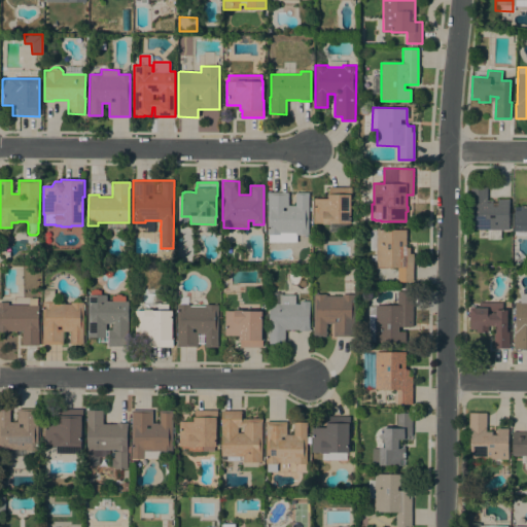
[(471,230),(471,199),(469,199),(469,182),(487,182),(487,201),(497,201),(497,200),(508,200),(508,230),(471,230)]
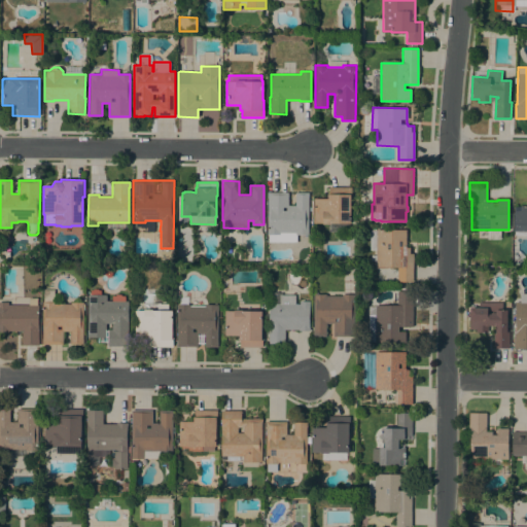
[(313,199),(327,199),(327,194),(328,194),(328,187),(351,187),(351,204),(350,204),(350,223),(347,223),(347,232),(328,231),(328,224),(322,224),(322,223),(313,223),(313,199)]
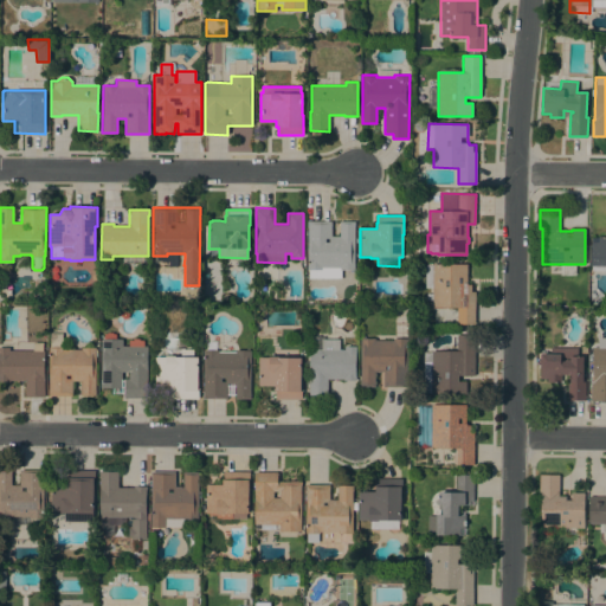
[(354,270),(340,270),(339,272),(335,276),(321,276),(321,279),(309,279),(309,270),(307,270),(308,221),(331,221),(331,237),(340,237),(340,221),(354,221),(354,270)]
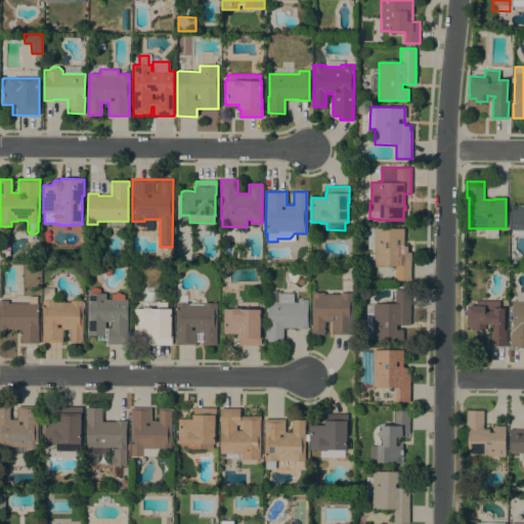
[(523,229),(511,229),(512,209),(517,209),(517,205),(523,205),(523,229)]
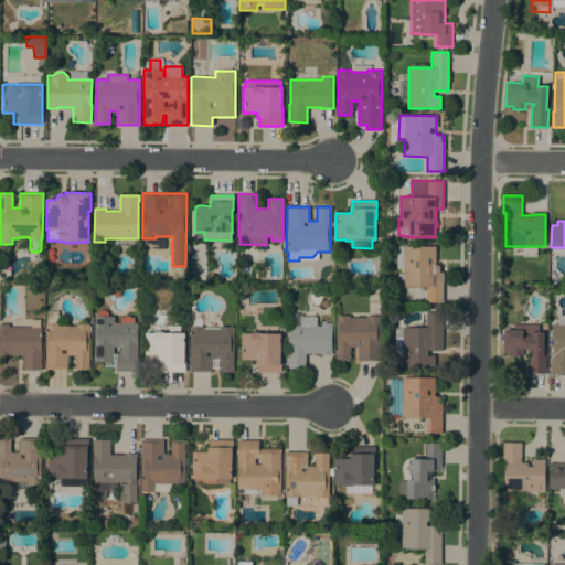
[(403,247),(403,246),(436,246),(436,265),(439,265),(439,272),(443,272),(443,302),(426,302),(426,287),(403,287),(403,279),(397,279),(397,274),(403,274),(403,268),(396,268),(396,247),(403,247)]
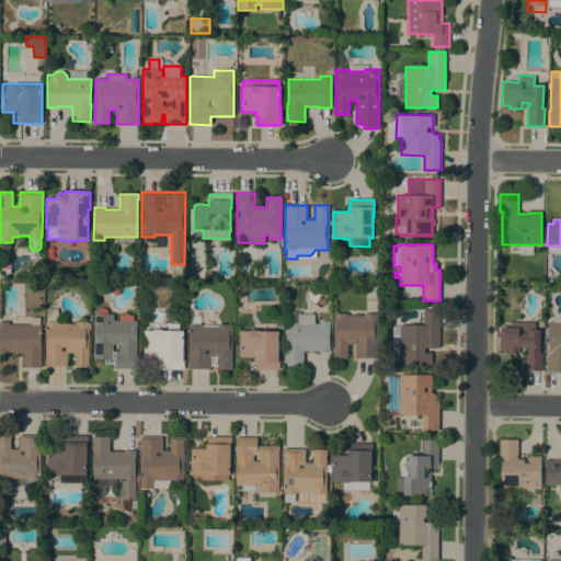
[(89,366),(75,366),(75,353),(67,353),(67,366),(45,366),(45,321),(47,321),(47,308),(57,308),(57,323),(75,323),(75,321),(89,321),(89,366)]
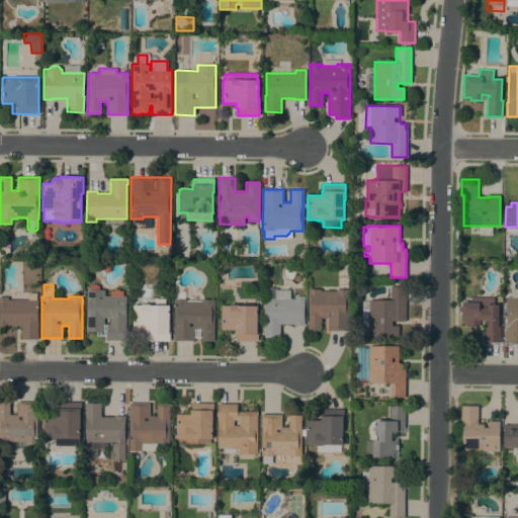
[(406,286),(406,321),(392,321),(392,326),(399,326),(399,337),(362,337),(362,300),(369,300),(369,299),(391,299),(391,286),(406,286)]
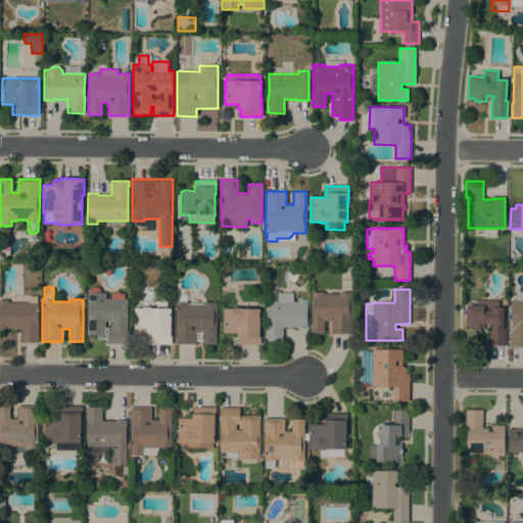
[(267,301),(268,301),(268,290),(280,290),(280,292),(293,292),(292,301),(297,301),(297,298),(307,298),(306,325),(307,325),(307,329),(296,328),(296,327),(283,327),(283,341),(267,341),(267,301)]
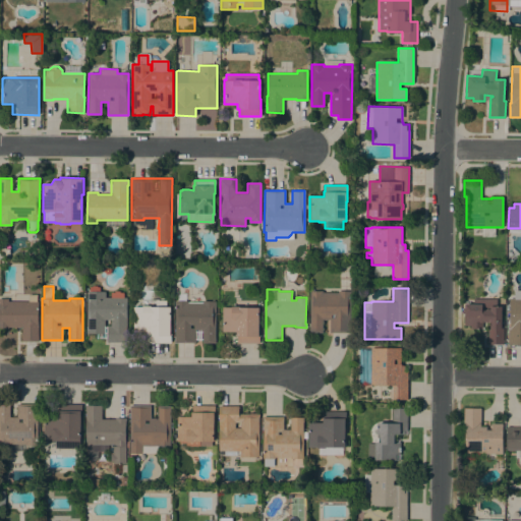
[(520,290),(520,345),(508,345),(508,329),(510,329),(510,298),(514,298),(514,290),(520,290)]
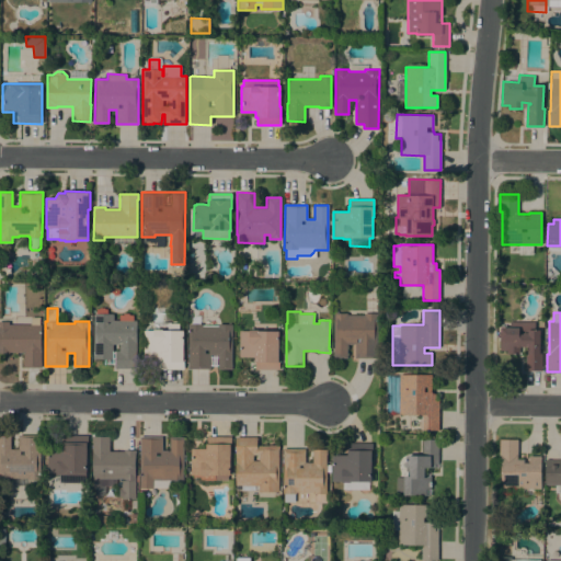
[(113,320),(136,320),(136,368),(115,368),(115,365),(104,365),(104,359),(93,359),(93,313),(113,313),(113,320)]
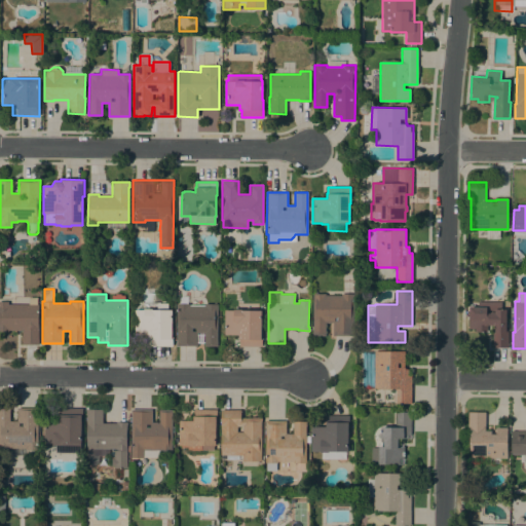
[(326,294),(326,295),(341,296),(341,294),(353,294),(353,336),(333,336),(333,323),(326,323),(326,336),(312,336),(313,294),(326,294)]
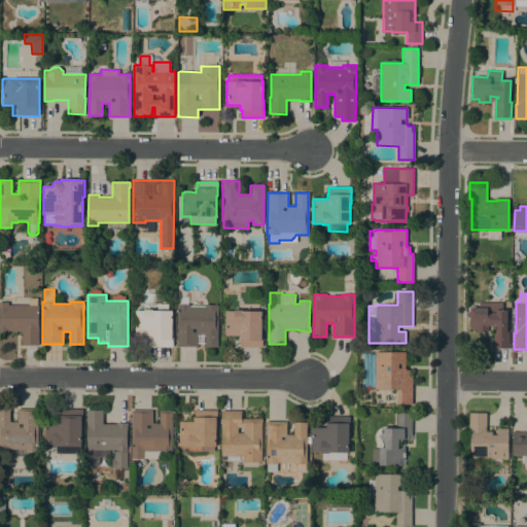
[(29,305),(29,297),(37,297),(37,305),(39,305),(38,345),(23,345),(23,330),(8,330),(8,331),(0,331),(0,302),(8,302),(8,305),(29,305)]
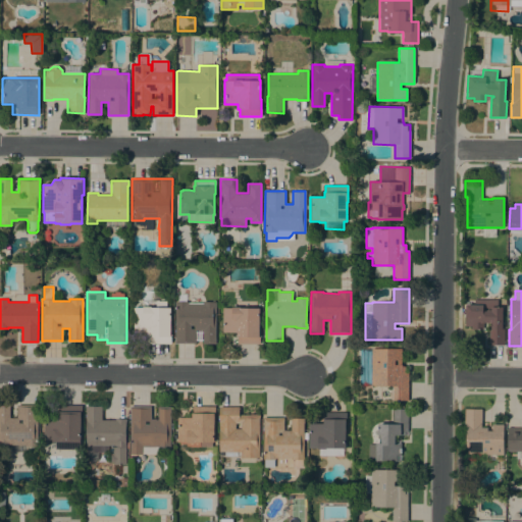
[(465,329),(465,304),(473,304),(473,300),(499,300),(499,298),(506,298),(506,304),(504,304),(504,307),(502,307),(502,328),(504,328),(504,345),(488,345),(488,322),(483,322),(483,329),(465,329)]
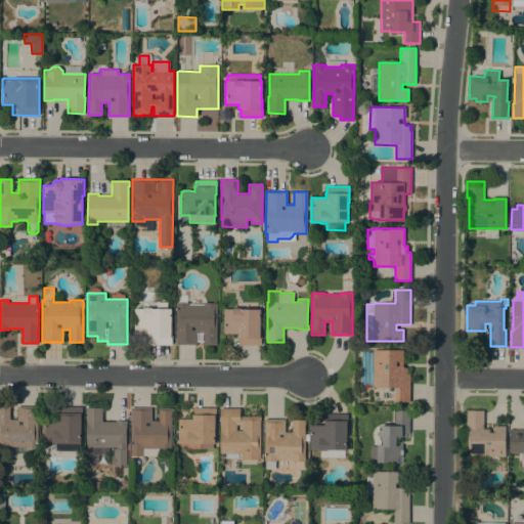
[(143,308),(150,308),(156,309),(156,302),(166,302),(166,309),(171,309),(171,324),(172,324),(171,345),(149,344),(149,338),(148,338),(148,333),(134,333),(134,308),(143,308)]
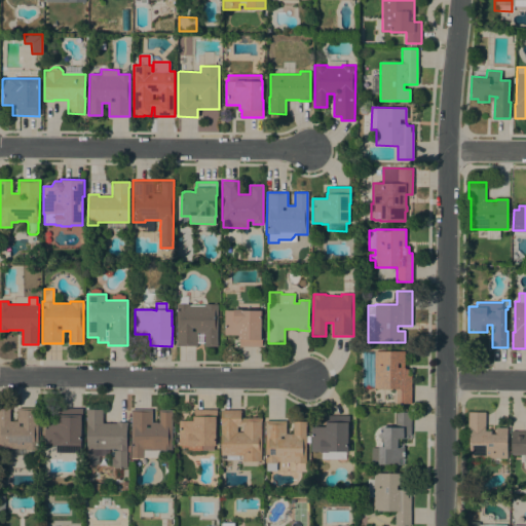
[(204,333),(197,333),(197,346),(177,346),(177,303),(189,304),(189,305),(204,305),(204,304),(218,304),(217,346),(204,346),(204,344),(204,333)]
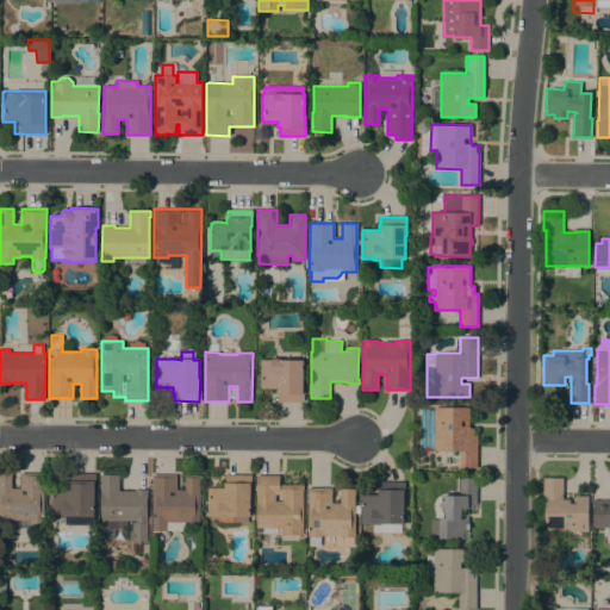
[(271,360),(271,359),(280,359),(280,360),(303,360),(303,381),(304,381),(304,402),(278,402),(278,393),(277,393),(277,388),(260,388),(260,360),(271,360)]
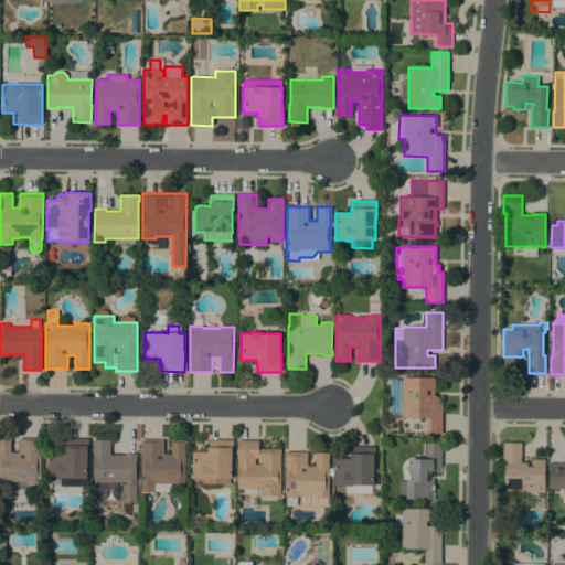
[(441,433),(425,433),(425,417),(402,417),(402,415),(388,415),(390,377),(402,377),(402,376),(435,376),(435,394),(436,394),(435,396),(443,396),(441,433)]
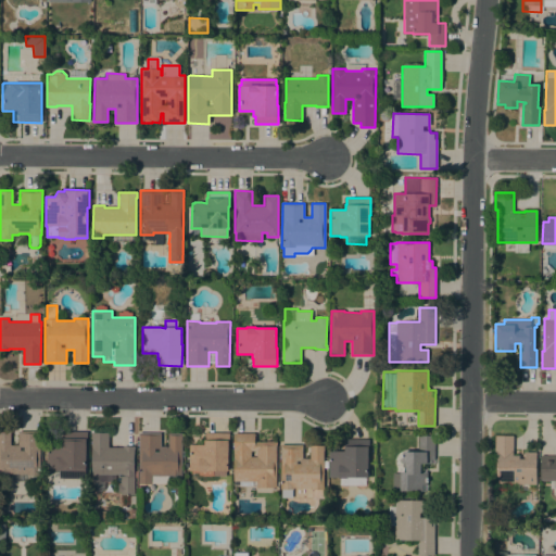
[(0,431),(11,431),(11,445),(19,445),(19,431),(40,431),(40,474),(37,474),(37,476),(26,475),(26,474),(10,474),(10,476),(0,475),(0,431)]
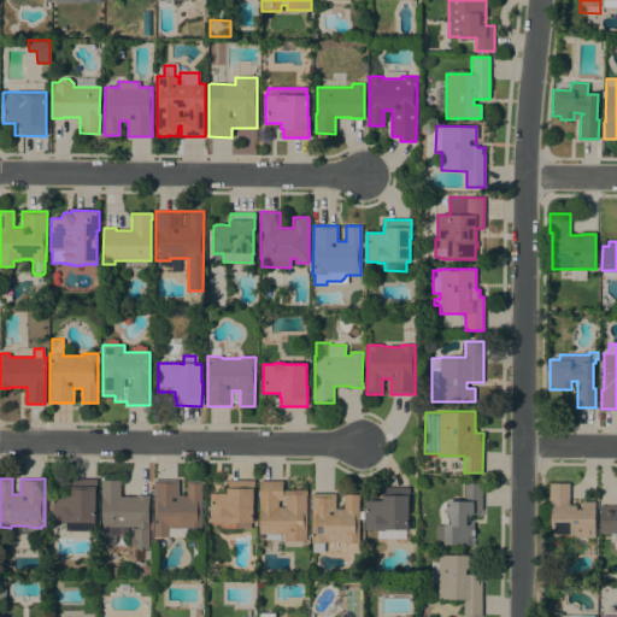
[(97,498),(95,498),(95,522),(94,522),(94,532),(66,530),(66,522),(63,522),(63,521),(52,521),(52,492),(62,492),(63,479),(97,479),(97,498)]
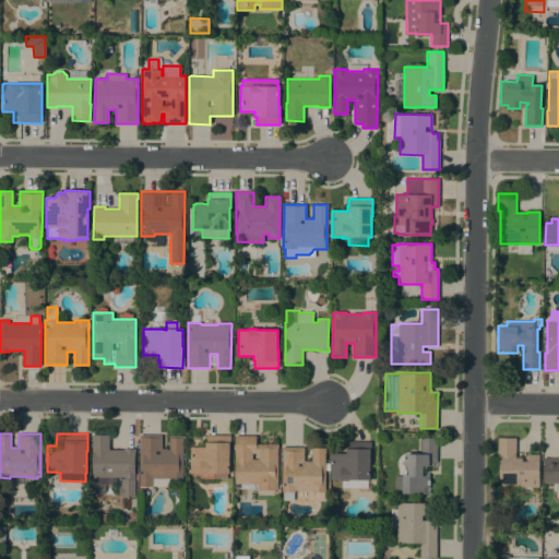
[(92,477),(92,435),(109,435),(109,450),(123,450),(123,449),(135,449),(135,453),(134,453),(134,498),(121,498),(121,495),(119,495),(119,488),(121,488),(121,478),(125,478),(125,477),(93,477),(92,477)]
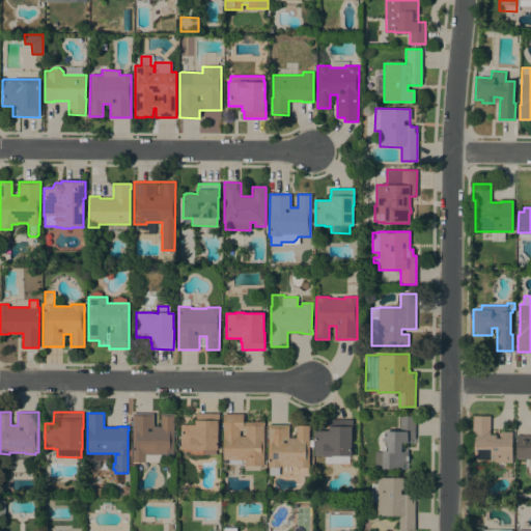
[(133,413),(154,414),(154,426),(161,426),(161,414),(173,414),(173,455),(163,455),(163,462),(144,462),(144,463),(132,463),(133,413)]
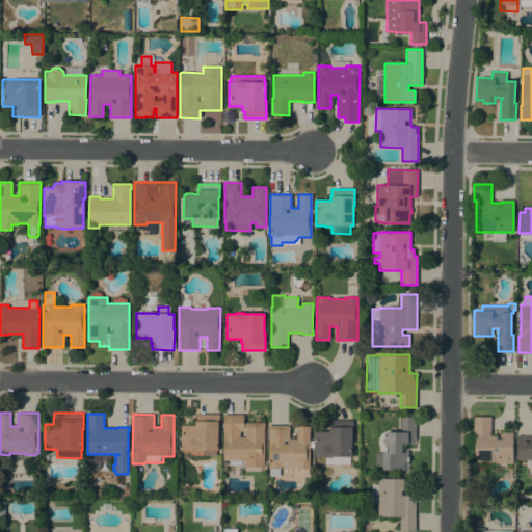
[(219,415),(219,439),(218,439),(218,451),(205,451),(205,455),(193,455),(189,455),(189,452),(183,452),(183,450),(181,450),(181,425),(195,425),(195,421),(196,421),(196,414),(219,415)]
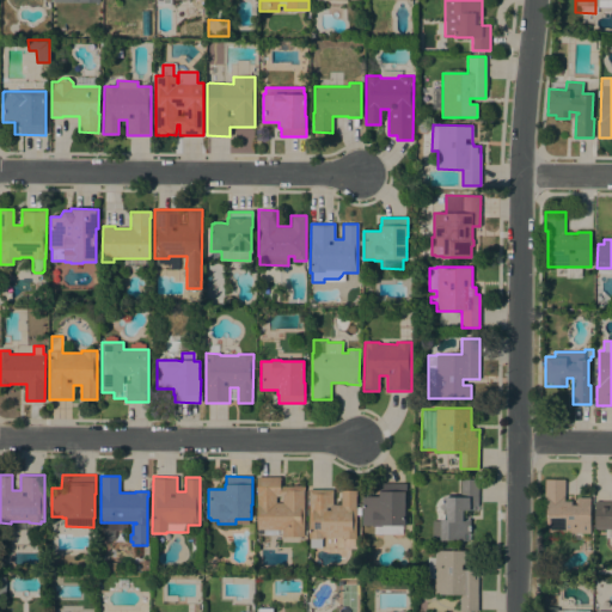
[(257,477),(281,477),(280,487),(293,487),(294,485),(301,485),(301,487),(305,487),(305,490),(304,490),(304,537),(281,536),(281,530),(256,528),(257,477)]
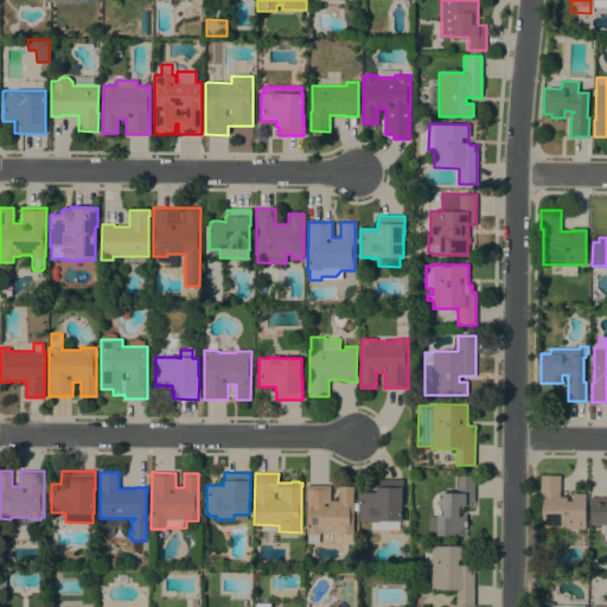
[(428,516),(436,516),(443,516),(443,505),(439,505),(439,492),(457,492),(457,475),(474,475),(474,506),(466,506),(466,536),(436,536),(436,532),(428,532),(428,516)]
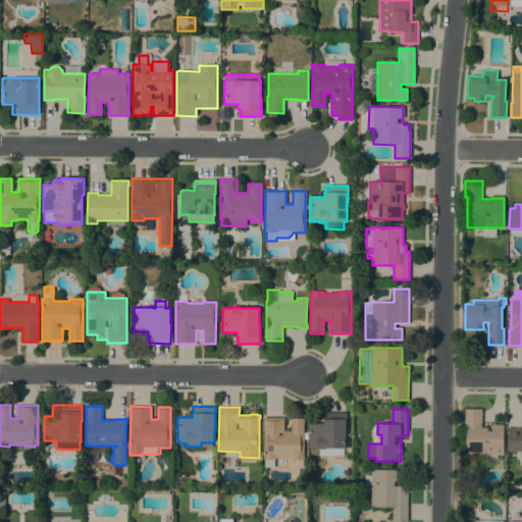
[(465,455),(466,424),(465,424),(465,409),(482,409),(481,425),(491,425),(491,424),(504,424),(504,455),(465,455)]
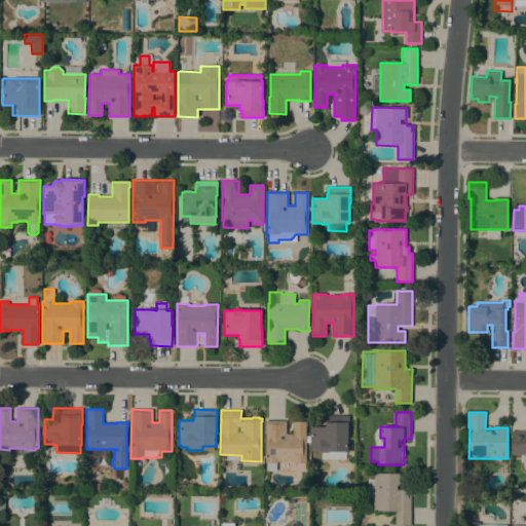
[(322,459),(322,452),(321,452),(321,451),(311,451),(311,426),(326,426),(326,422),(327,422),(327,415),(349,415),(349,433),(348,433),(348,451),(346,451),(346,459),(322,459)]
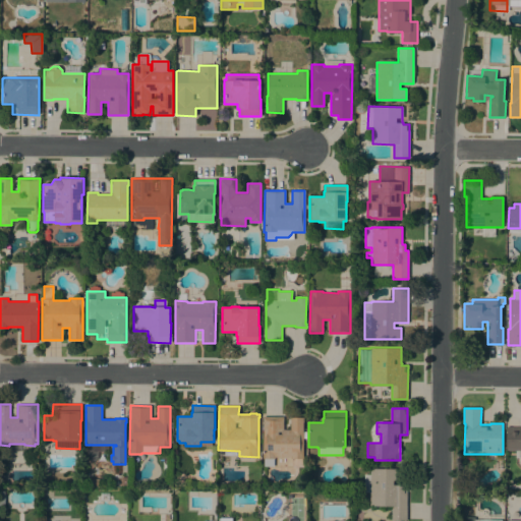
[(290,458),(290,457),(275,457),(275,458),(274,458),(274,465),(264,465),(264,458),(263,458),(263,416),(283,416),(283,429),(290,429),(290,417),(303,417),(303,459),(292,458),(290,458)]
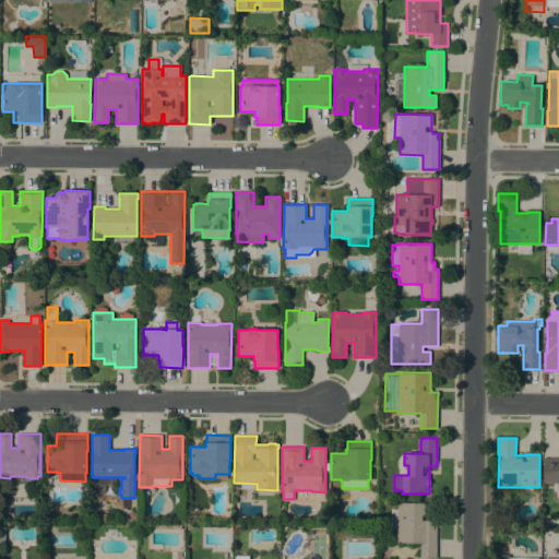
[(558,491),(552,491),(552,484),(545,484),(545,483),(544,483),(544,458),(558,458),(558,491)]
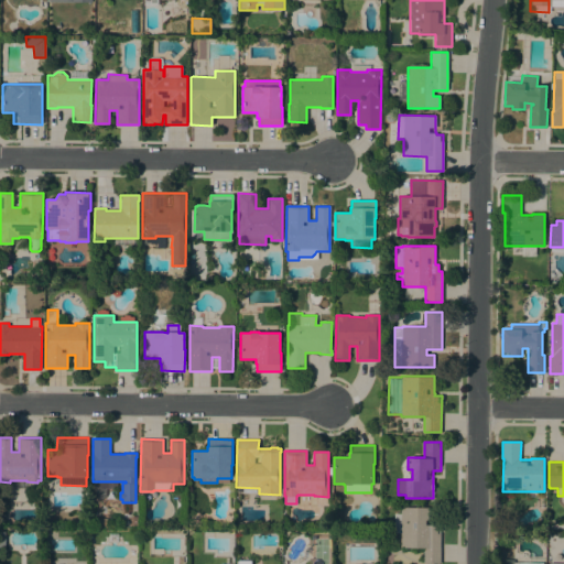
[(283,497),(284,505),(315,503),(314,496),(283,497)]
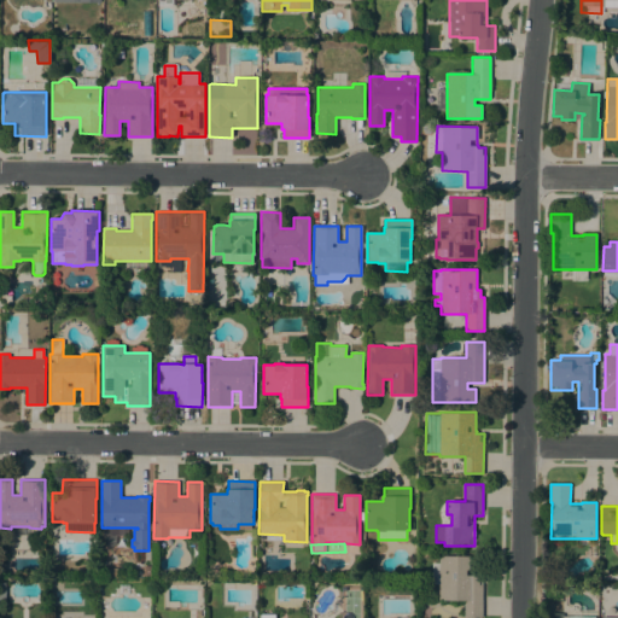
[(464,617),(464,601),(438,600),(439,584),(432,584),(432,563),(439,563),(439,555),(474,557),(474,567),(478,567),(478,577),(483,577),(483,617),(464,617)]
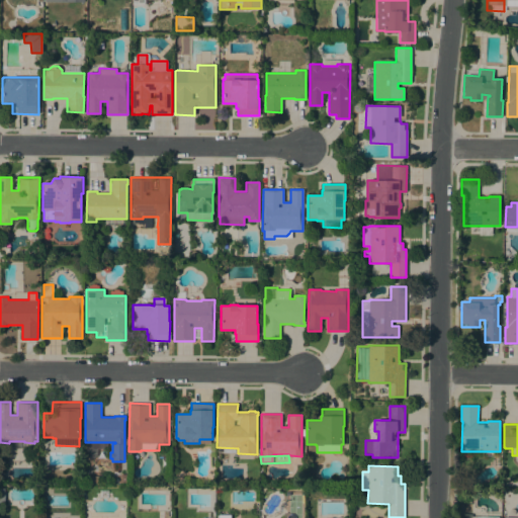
[(88,483),(89,475),(98,476),(98,483),(88,483)]
